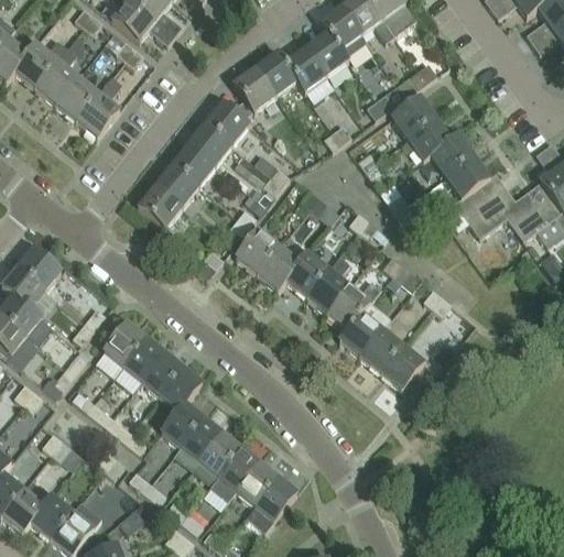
[(127,0),(112,19),(110,21),(139,43),(141,41),(140,41),(148,31),(166,46),(174,36),(162,28),(155,22),(129,0),(127,0)]
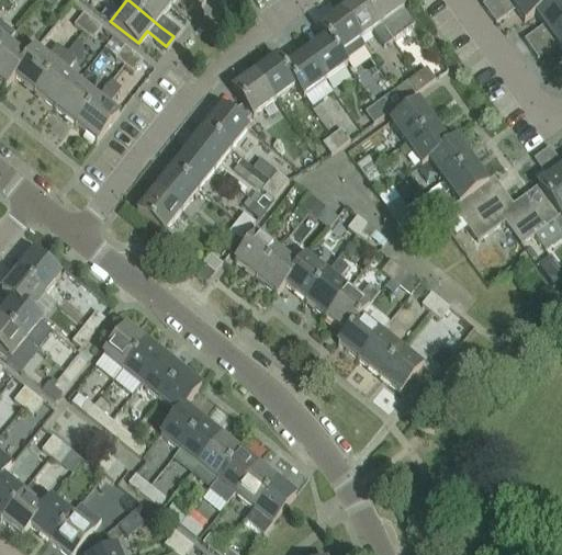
[(171,1),(170,0),(128,0),(155,22),(170,2),(171,2),(171,1)]
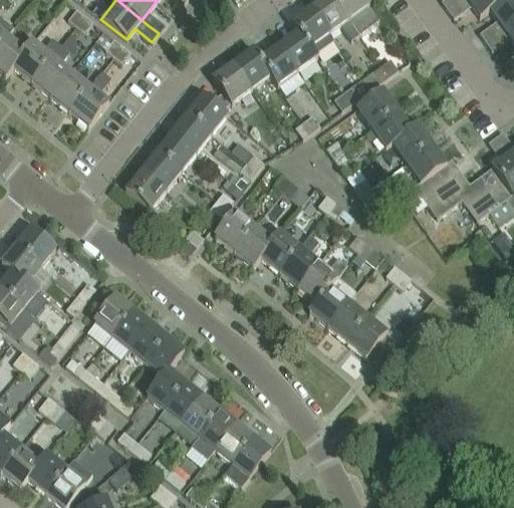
[(319,0),(311,6),(310,6),(309,7),(329,33),(330,32),(340,25),(351,40),(359,34),(333,0),(319,0)]
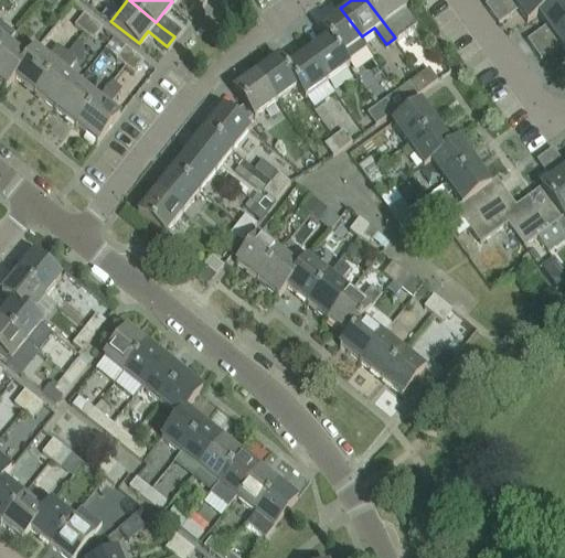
[(366,0),(395,38),(416,21),(401,0),(366,0)]
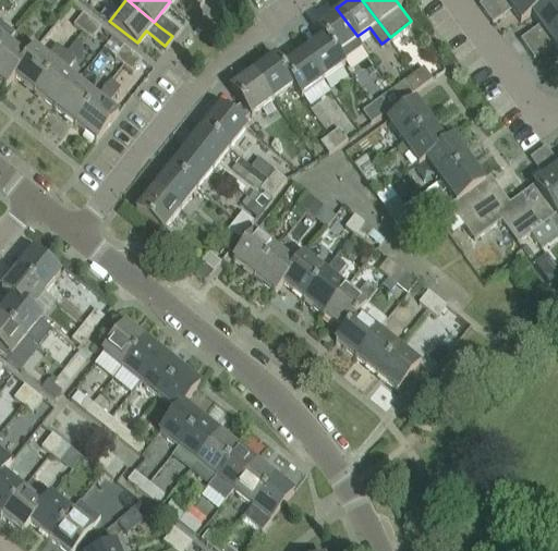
[(485,10),(497,1),(496,0),(480,0),(478,1),(485,10)]
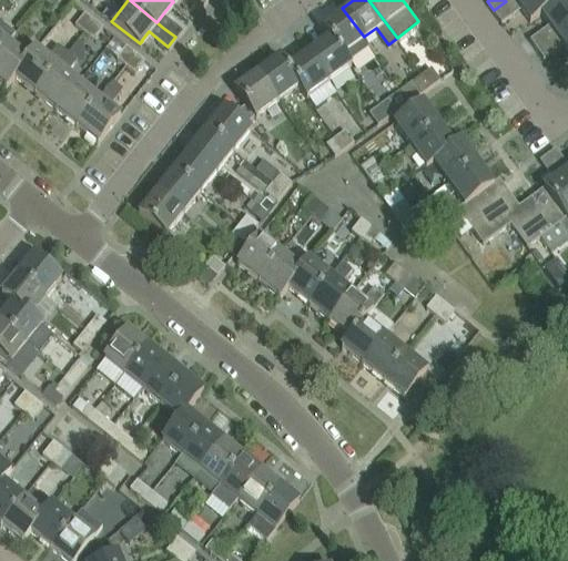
[(516,0),(528,16),(527,16),(529,19),(540,11),(555,0),(516,0)]
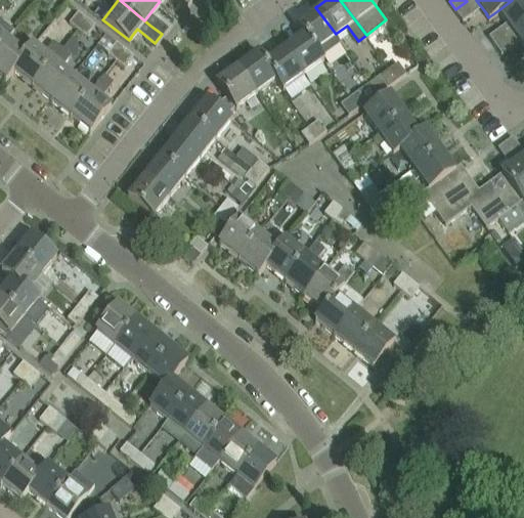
[(523,20),(523,0),(512,0),(498,10),(499,11),(513,29),(523,20)]
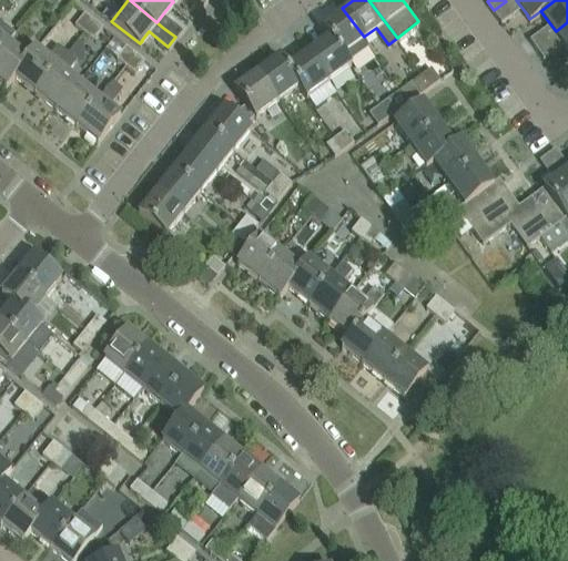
[(507,1),(506,1),(494,10),(500,20),(514,11),(507,1)]
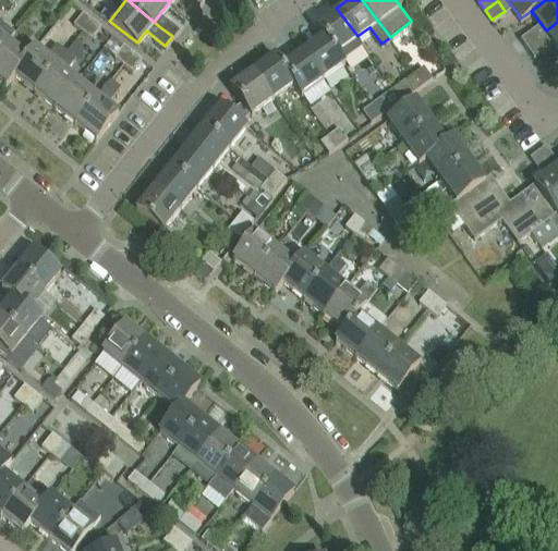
[(358,36),(336,8),(335,9),(317,22),(314,23),(323,34),(324,33),(337,51),(338,50),(343,58),(364,43),(359,35),(358,36)]
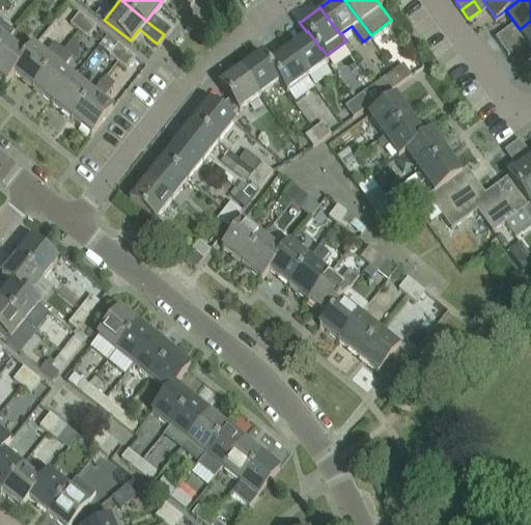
[(80,28),(89,17),(79,8),(70,20),(80,28)]
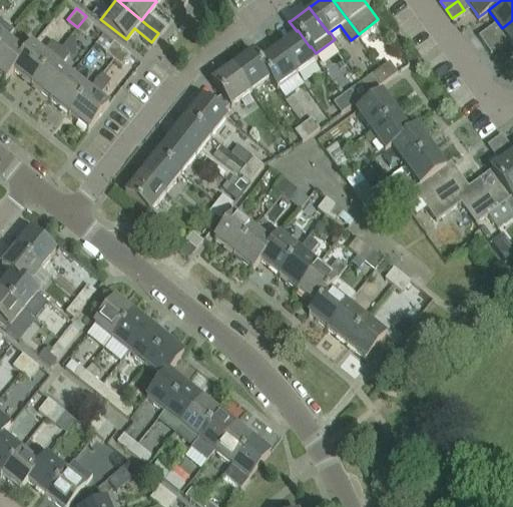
[(93,21),(86,16),(77,27),(84,32),(93,21)]
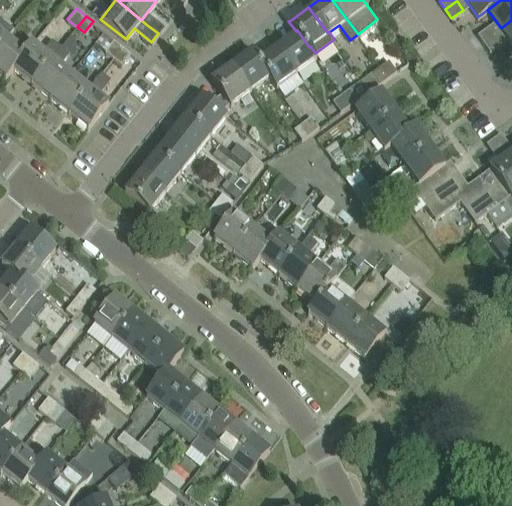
[(147,25),(158,33),(165,25),(154,16),(147,25)]
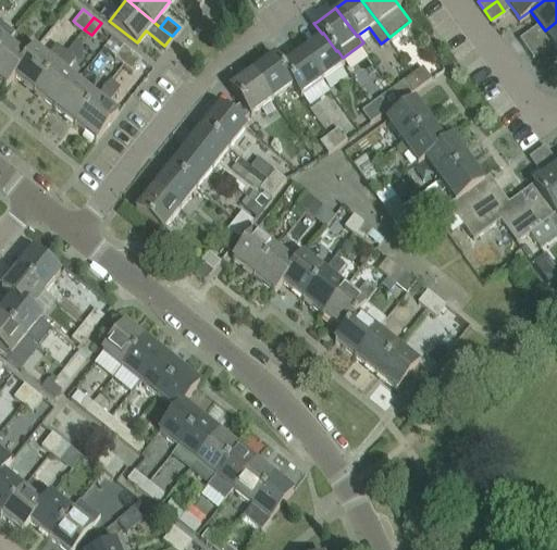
[(556,22),(545,30),(556,47),(556,22)]
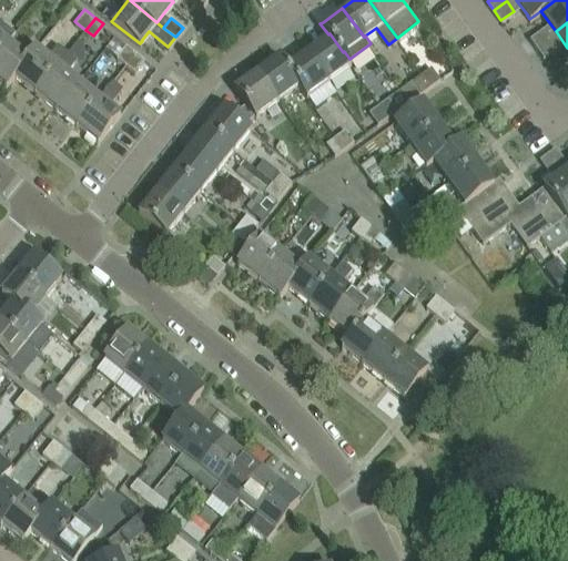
[(548,37),(541,27),(529,37),(536,46),(548,37)]
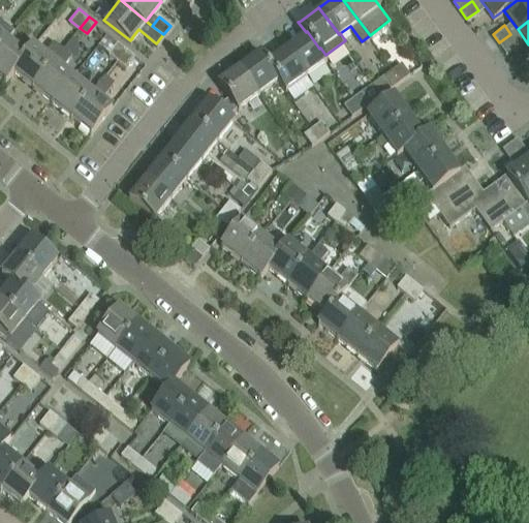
[(307,31),(306,32),(304,33),(305,33),(287,45),(285,47),(307,74),(329,59),(325,55),(320,48),(319,49),(307,31)]
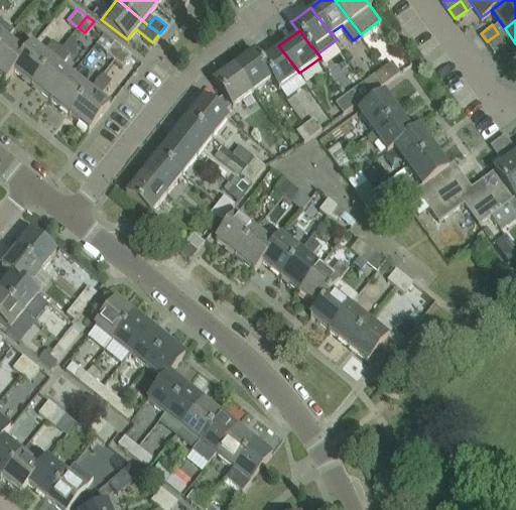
[(504,42),(498,33),(487,41),(493,50),(504,42)]
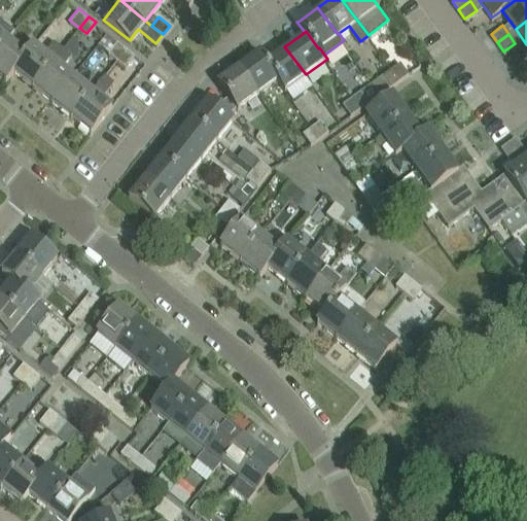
[(27,51),(7,36),(0,43),(0,73),(3,76),(5,78),(12,69),(27,51)]
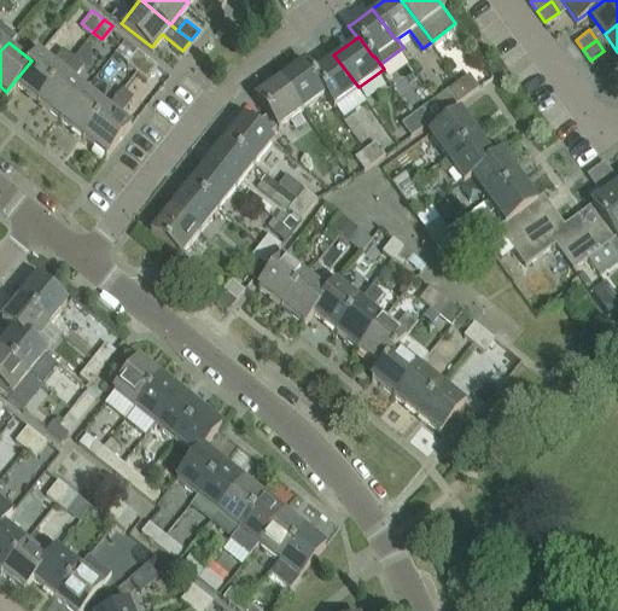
[(75,54),(63,45),(52,59),(41,51),(33,62),(31,60),(15,81),(17,82),(17,81),(39,99),(75,54)]
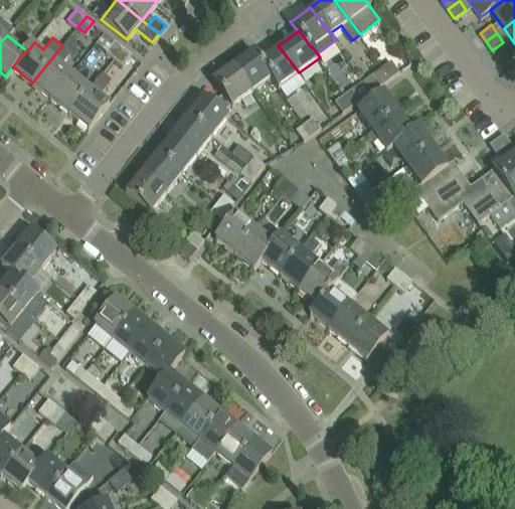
[(116,57),(125,46),(115,38),(106,49),(116,57)]
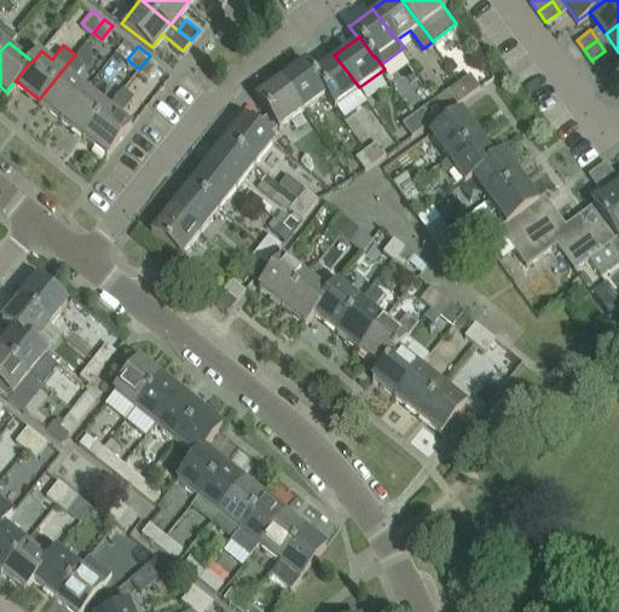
[(85,86),(74,76),(85,63),(75,55),(39,99),(59,115),(58,116),(61,116),(85,86)]
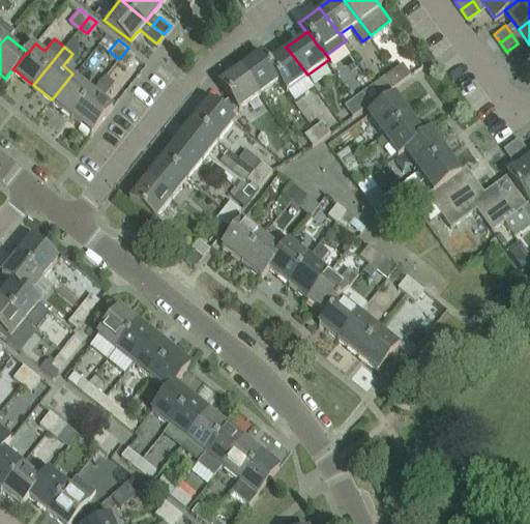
[(286,47),(285,47),(286,48),(268,60),(268,59),(266,60),(281,80),(281,79),(288,89),(307,75),(286,47)]
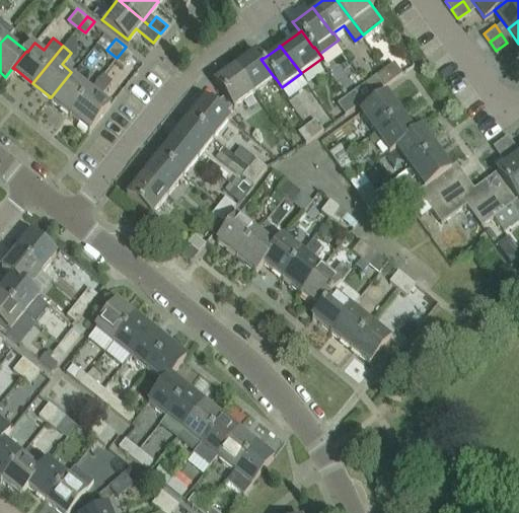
[(123,63),(132,52),(126,47),(117,58),(123,63)]
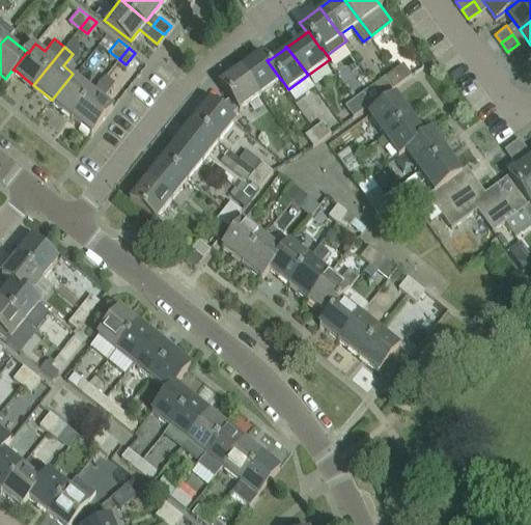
[(281,80),(267,60),(259,50),(257,52),(241,64),(239,65),(260,94),(281,80)]
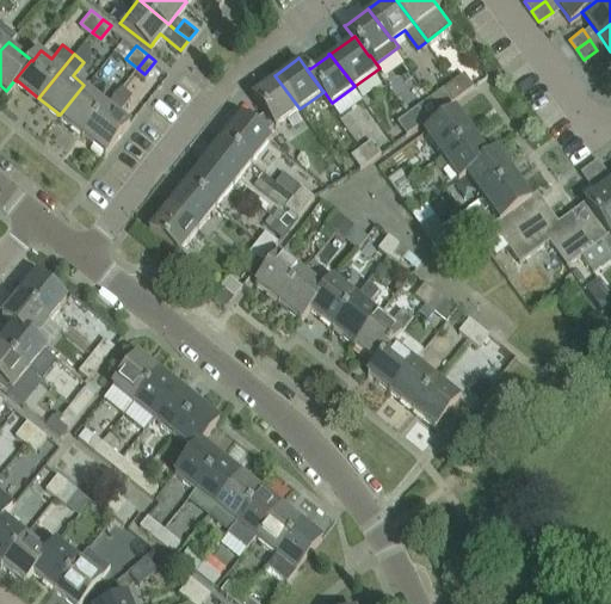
[(463,69),(456,75),(466,88),(473,82),(463,69)]
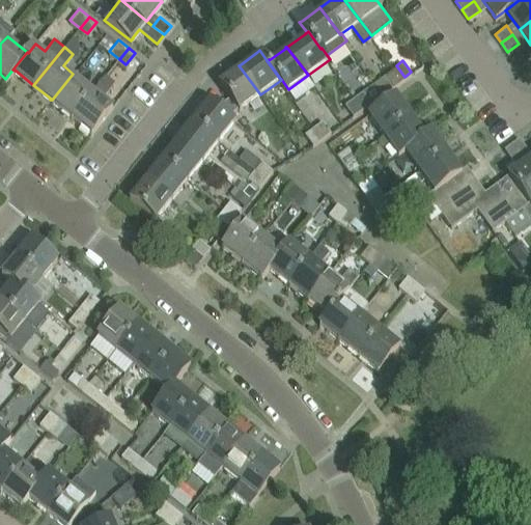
[(239,65),(238,65),(239,66),(221,79),(219,80),(229,94),(216,105),(228,114),(229,114),(239,106),(241,109),(260,94),(239,65)]
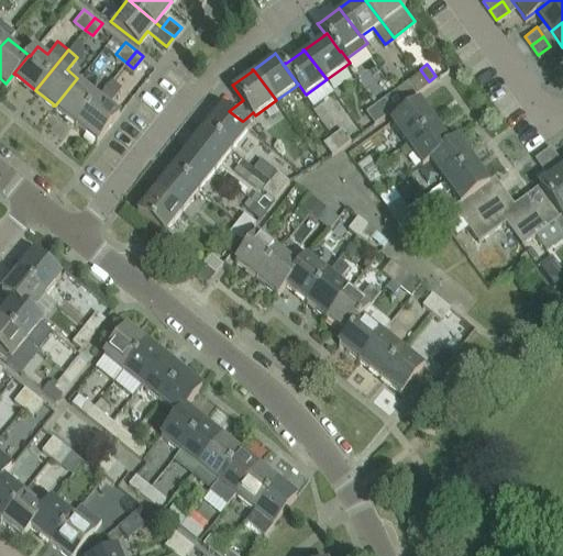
[(405,99),(429,81),(420,69),(396,86),(405,99)]
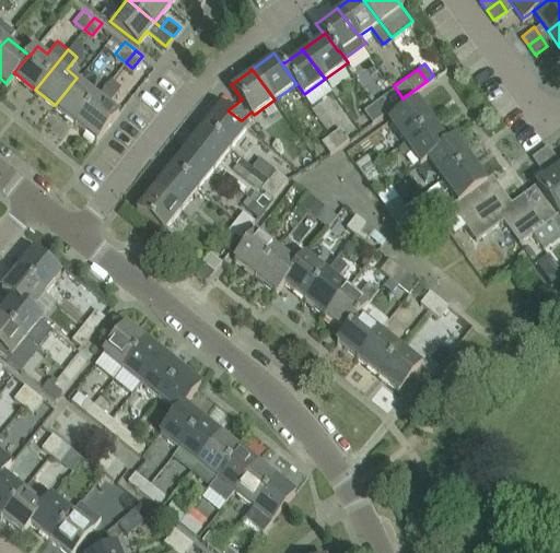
[(97,93),(98,95),(77,122),(94,137),(93,137),(95,139),(118,110),(116,108),(116,109),(107,102),(120,85),(111,77),(97,93)]
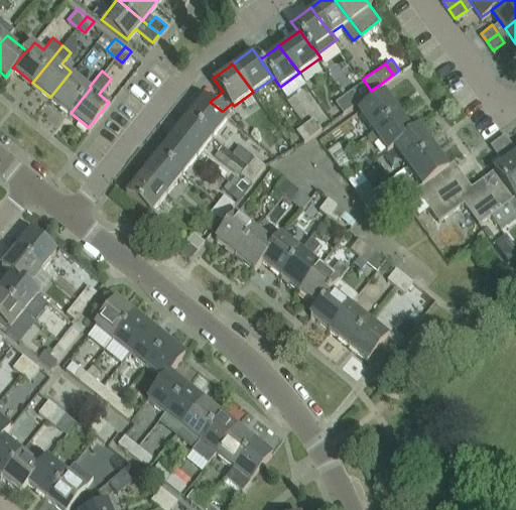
[(90,86),(71,72),(50,97),(51,98),(71,113),(91,88),(90,86)]
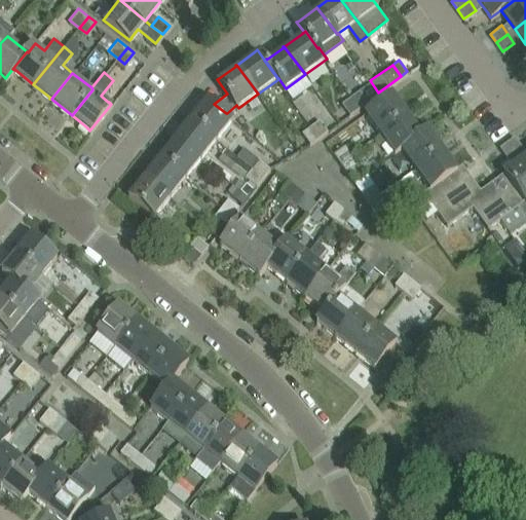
[(359,88),(352,94),(361,105),(368,100),(359,88)]
